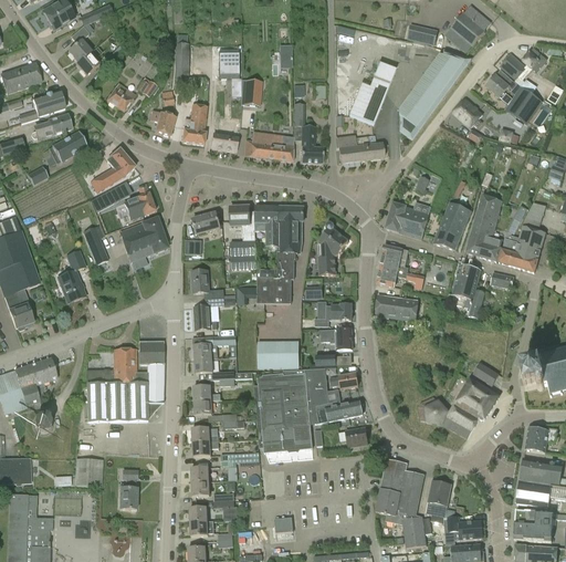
[(67,19),(66,18),(73,13),(65,0),(62,0),(58,3),(56,1),(42,10),(53,28),(67,19)]
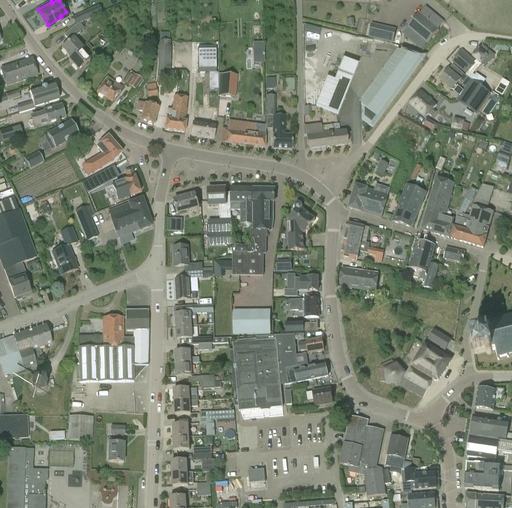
[(89,15),(102,10),(99,3),(86,8),(72,14),(75,22),(89,15)]
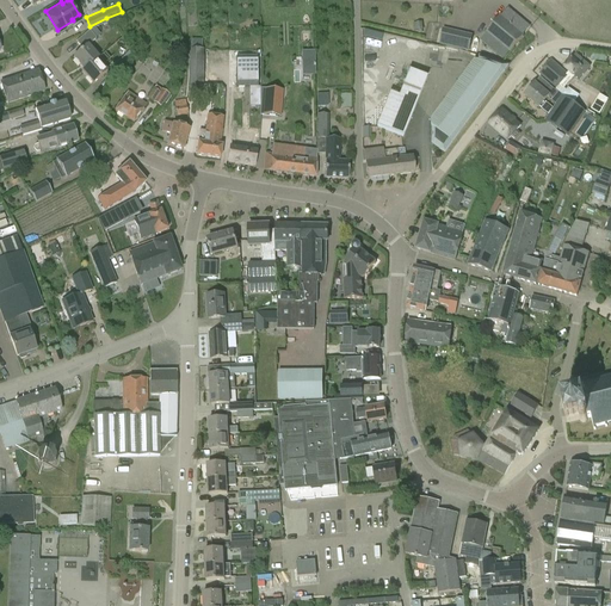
[(523,32),(499,12),(486,29),(510,48),(523,32)]
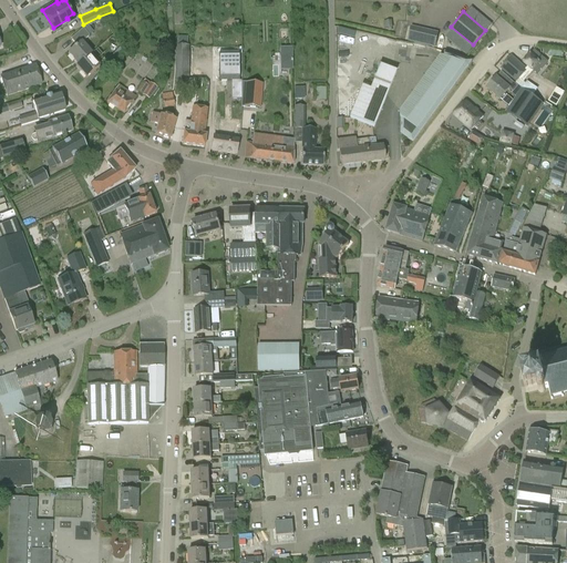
[(437,29),(411,22),(408,36),(434,42),(437,29)]
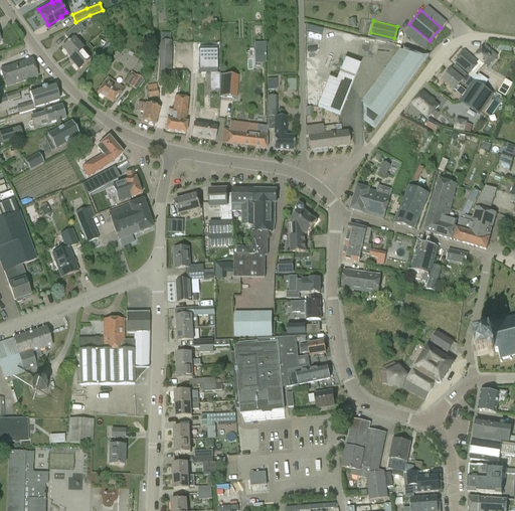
[(63,32),(69,38),(61,45),(70,56),(81,46),(83,45),(74,35),(83,26),(78,21),(76,23),(75,22),(63,32)]
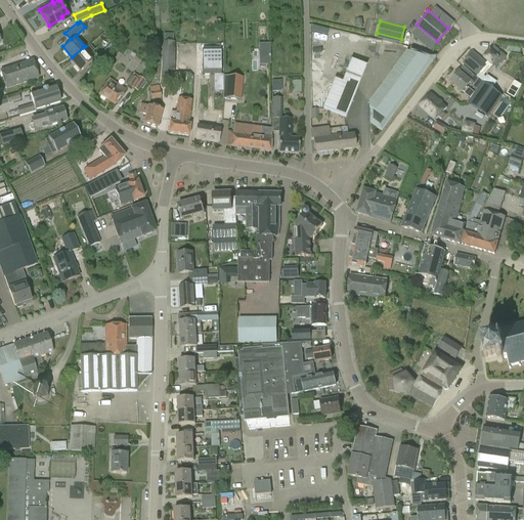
[(259,58),(270,58),(270,40),(259,40),(259,58)]
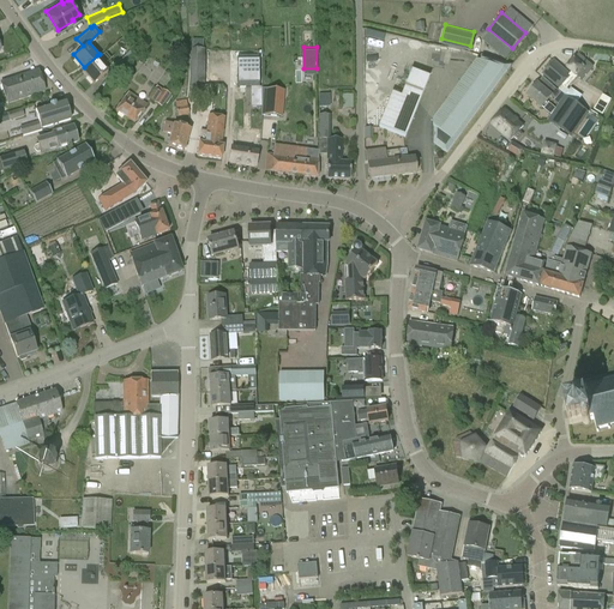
[(575,54),(573,54),(573,55),(572,55),(566,62),(566,64),(566,65),(571,70),(575,73),(576,73),(577,73),(582,77),(594,62),(579,49),(575,54)]
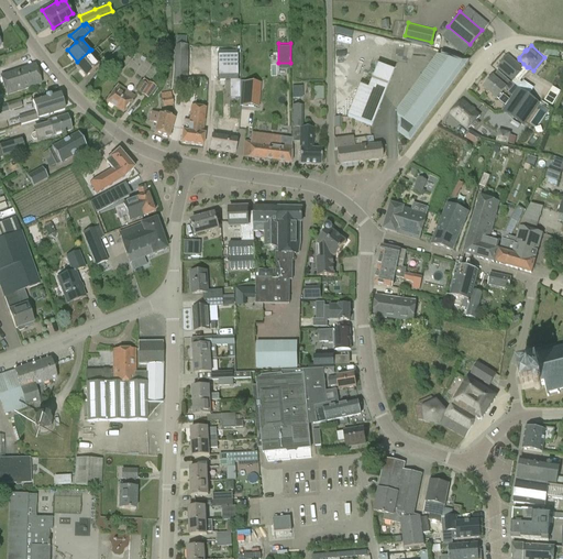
[(438,53),(398,107),(397,113),(398,114),(397,129),(410,139),(470,57),(442,47),(438,53)]
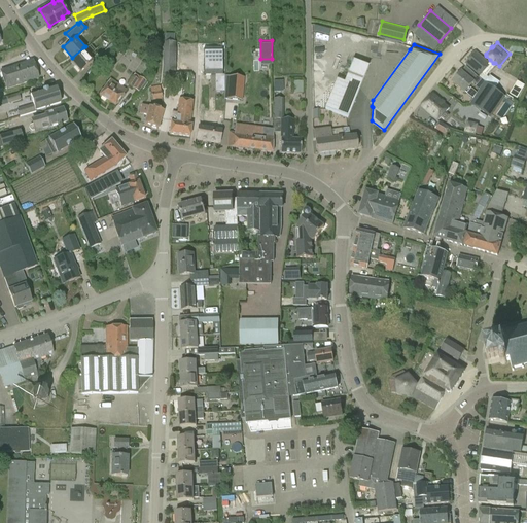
[(222,71),(221,45),(204,45),(204,71),(222,71)]
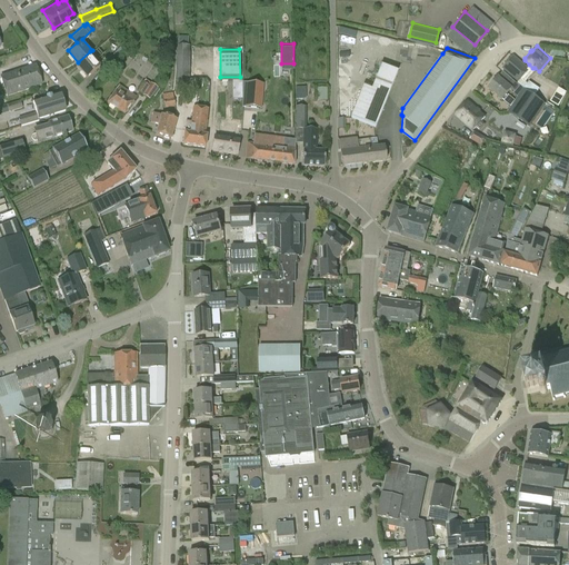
[(90,51),(78,62),(77,63),(87,75),(100,63),(90,51)]
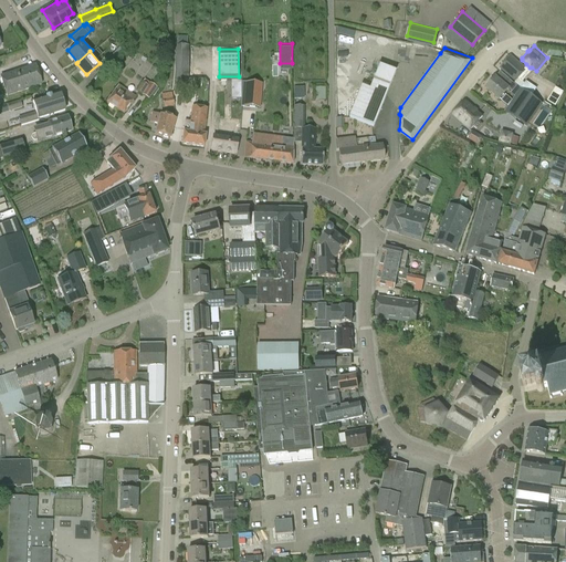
[(101,64),(105,70),(118,55),(113,51),(101,64)]
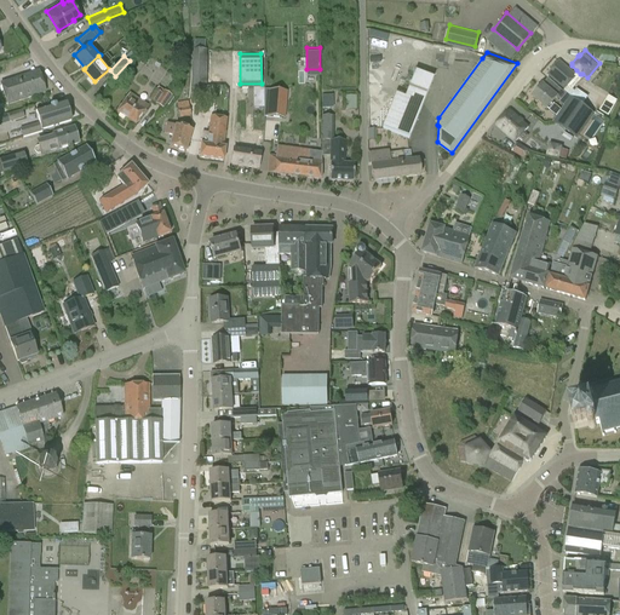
[(206,57),(194,57),(193,78),(205,78),(206,57)]
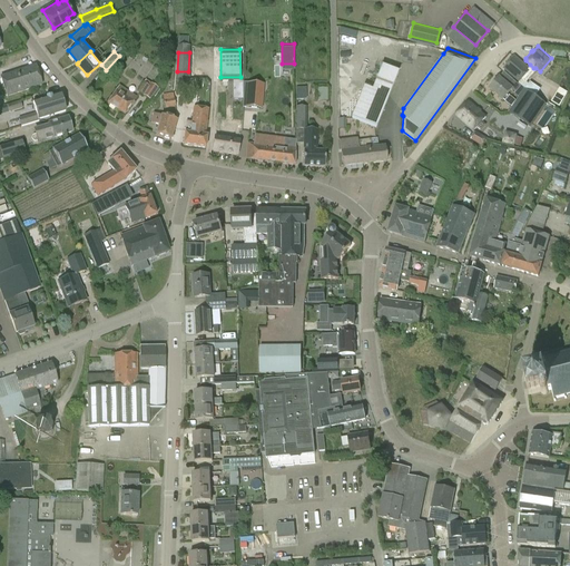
[(513,52),(503,65),(519,78),(518,79),(524,86),(526,86),(529,81),(527,79),(536,68),(534,68),(533,68),(530,65),(529,67),(513,52)]
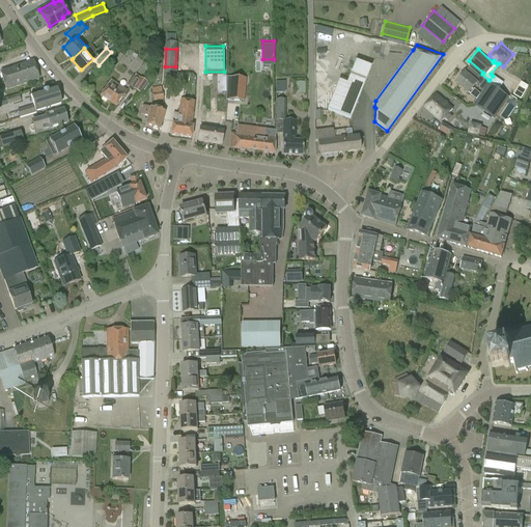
[(39,76),(33,57),(1,68),(6,86),(39,76)]
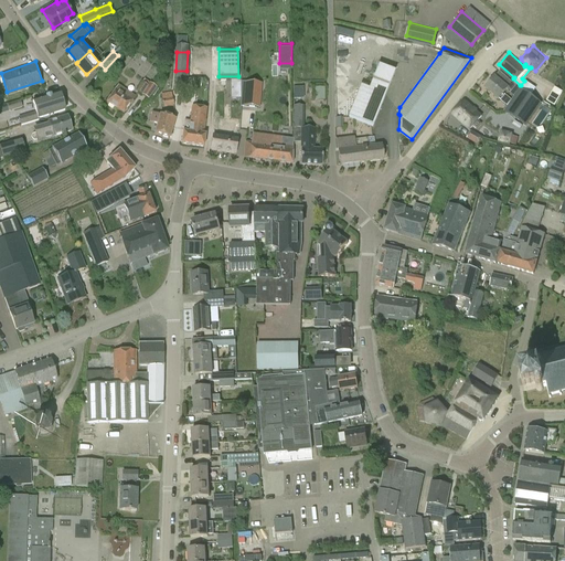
[(349,114),(372,123),(395,67),(379,61),(369,85),(361,83),(349,114)]
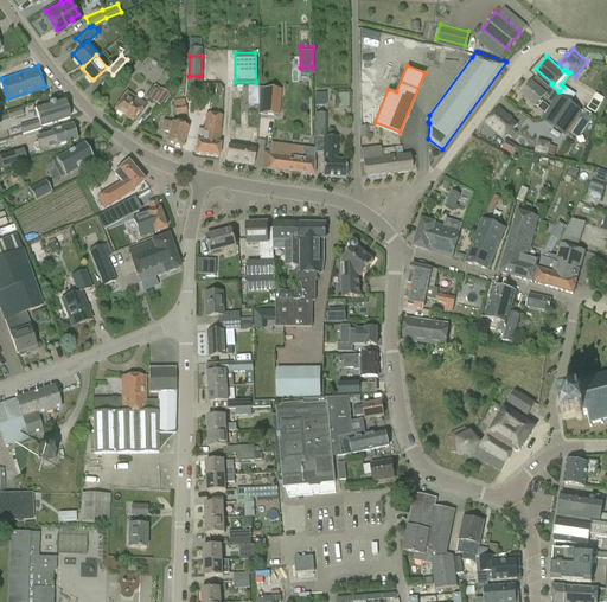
[(198,77),(187,77),(187,94),(199,94),(198,77)]
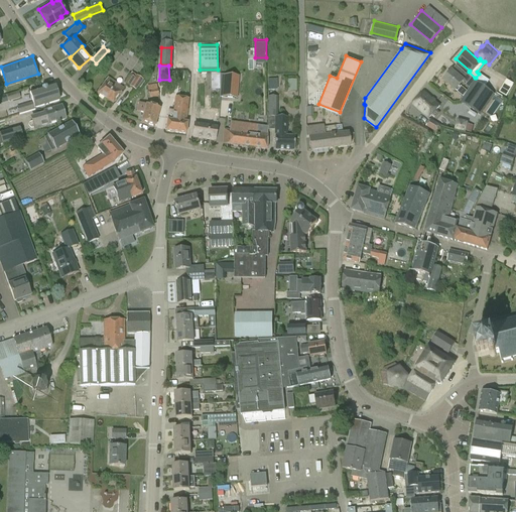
[(452,68),(442,78),(455,87),(463,78),(467,81),(466,82),(470,85),(475,78),(472,76),(464,70),(460,75),(452,68)]
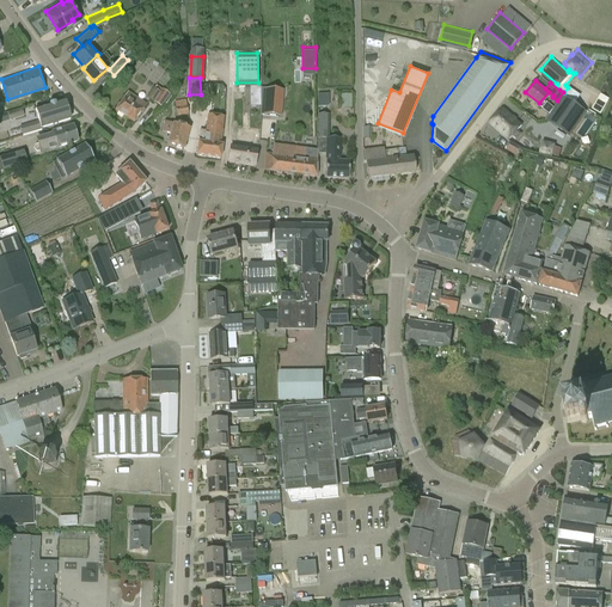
[(160,103),(164,99),(165,100),(171,92),(163,85),(159,89),(153,84),(147,93),(160,103)]
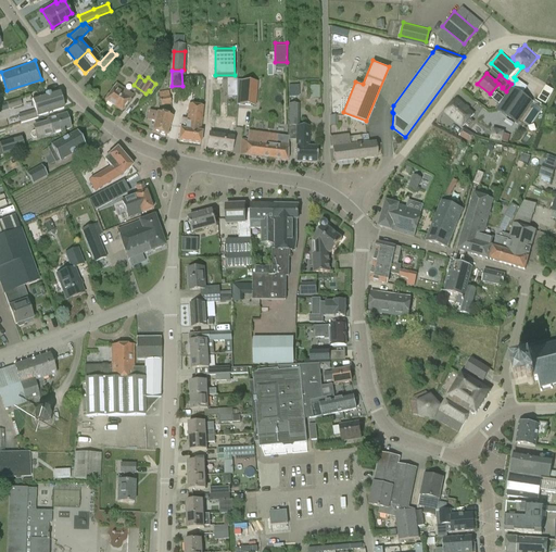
[(248,77),(242,77),(237,76),(237,77),(237,78),(237,100),(240,100),(255,101),(257,78),(248,77)]
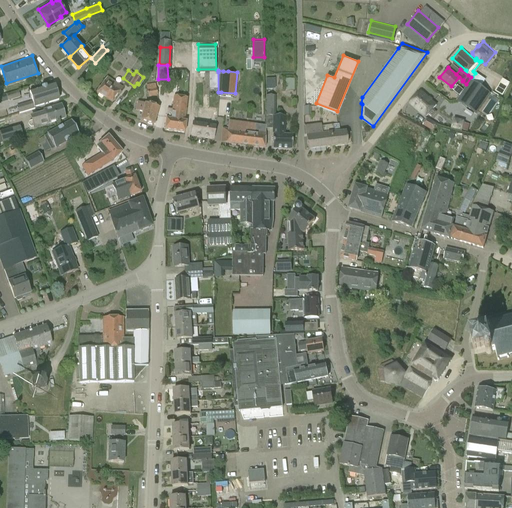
[(265,85),(273,84),(273,74),(265,74),(265,85)]
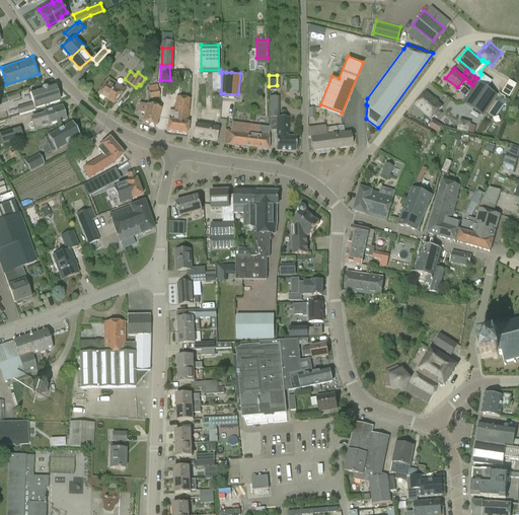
[(298,86),(298,75),(288,76),(288,87),(298,86)]
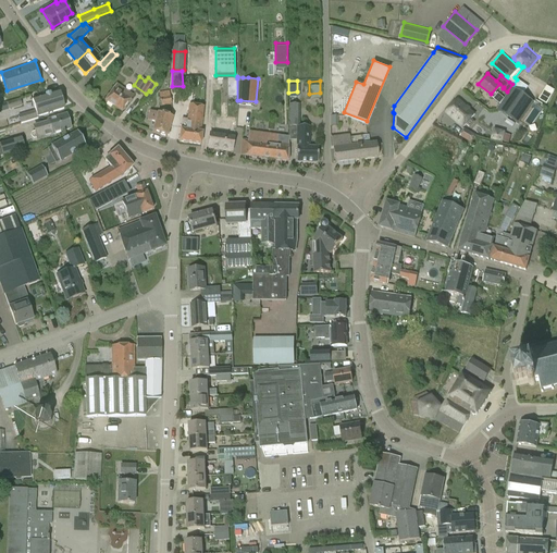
[(536,95),(545,100),(554,86),(544,81),(536,95)]
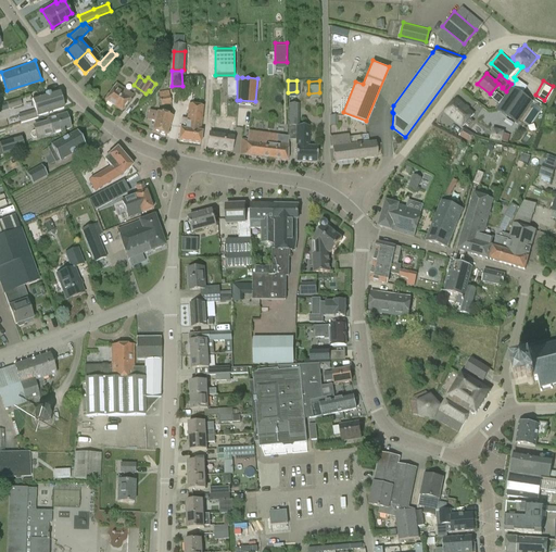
[(117,88),(113,85),(104,97),(122,109),(133,92),(119,84),(117,88)]
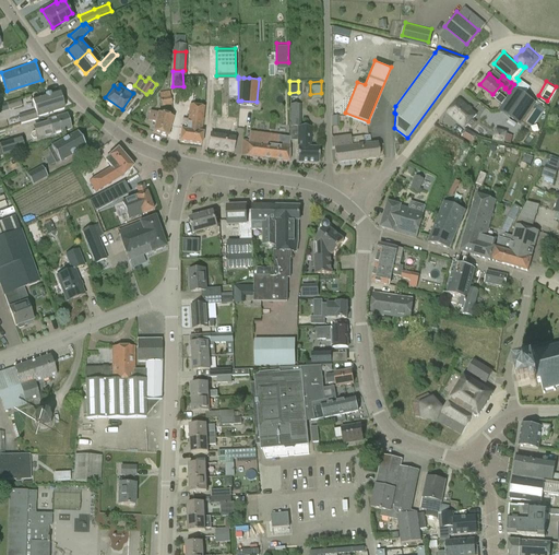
[(520,121),(535,98),(514,84),(509,92),(498,107),(520,121)]
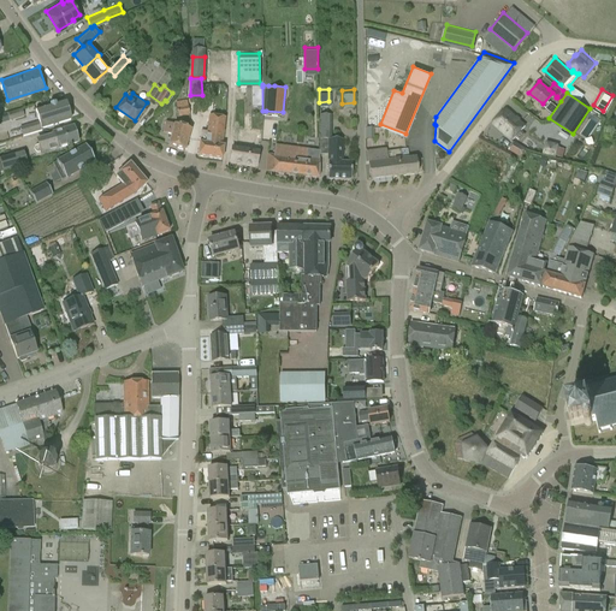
[(190,111),(187,96),(176,99),(178,113),(190,111)]
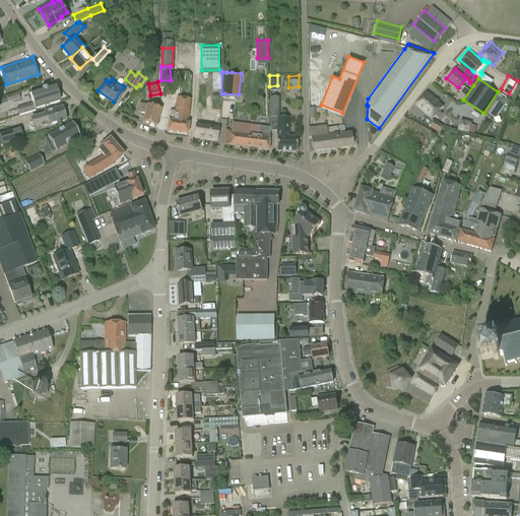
[(35,107),(59,99),(55,82),(47,85),(47,84),(42,85),(43,86),(29,90),(33,100),(16,105),(19,112),(22,111),(35,107)]
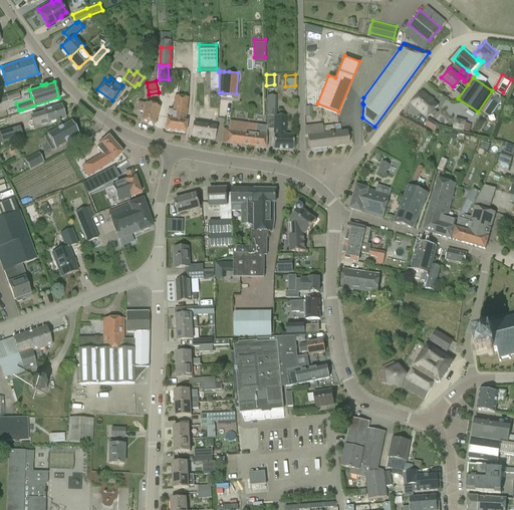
[(9,97),(20,94),(17,87),(0,92),(0,97),(8,95),(9,97)]
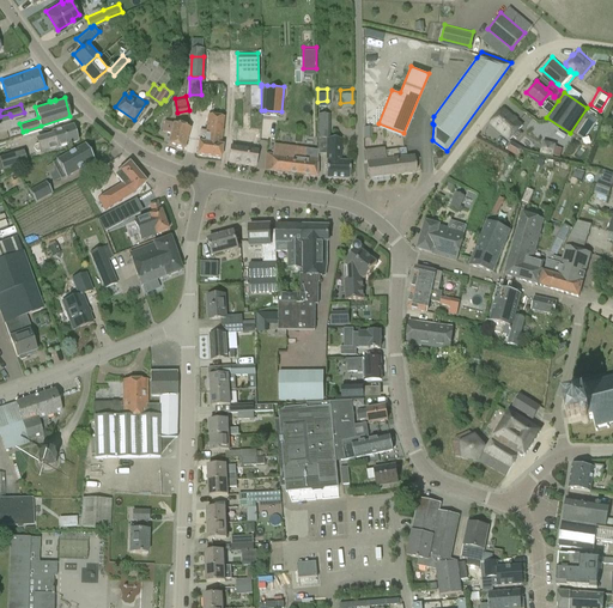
[(522,122),(503,105),(490,121),(509,138),(514,132),(517,127),(522,122)]
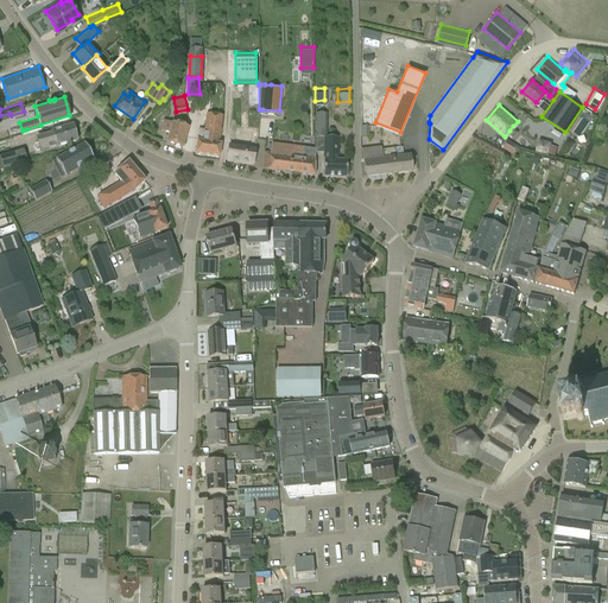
[(196,150),(195,151),(219,154),(219,153),(221,141),(219,140),(220,132),(222,113),(206,110),(203,127),(198,126),(197,138),(196,150)]
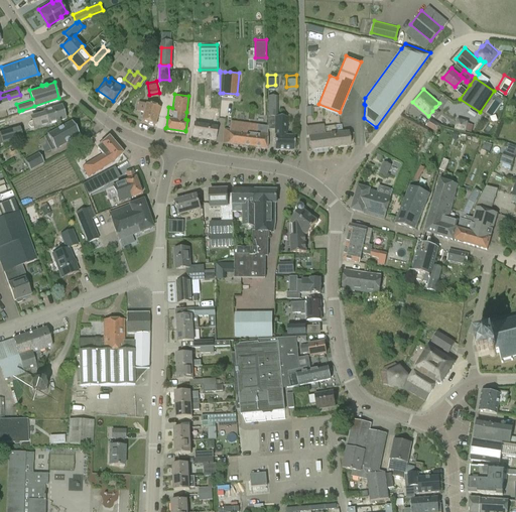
[(275,127),(274,147),(294,148),(294,134),(286,134),(286,115),(278,114),(277,94),(267,94),(267,114),(268,114),(268,127),(275,127)]
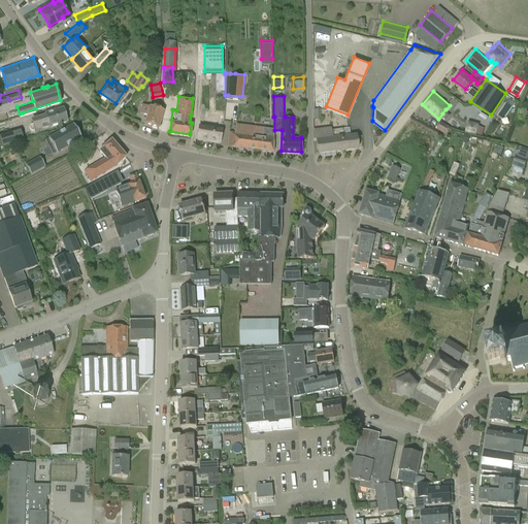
[(142,102),(140,110),(147,112),(144,122),(159,126),(164,108),(150,104),(142,102)]
